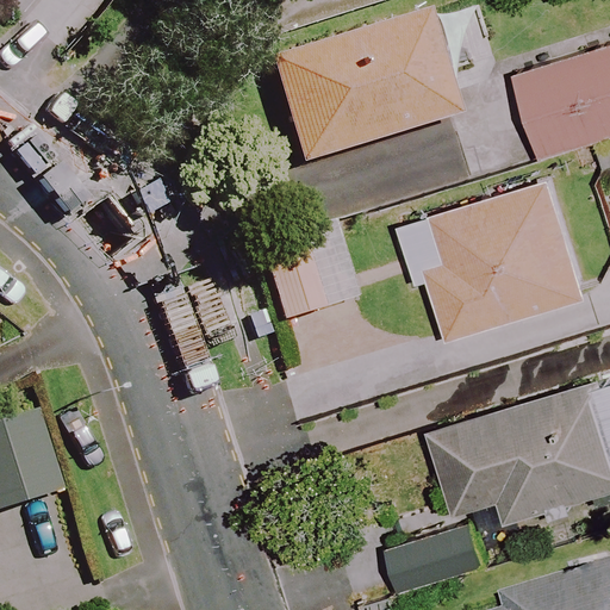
[(450,120),(419,17),(263,62),(293,167),(450,120)]
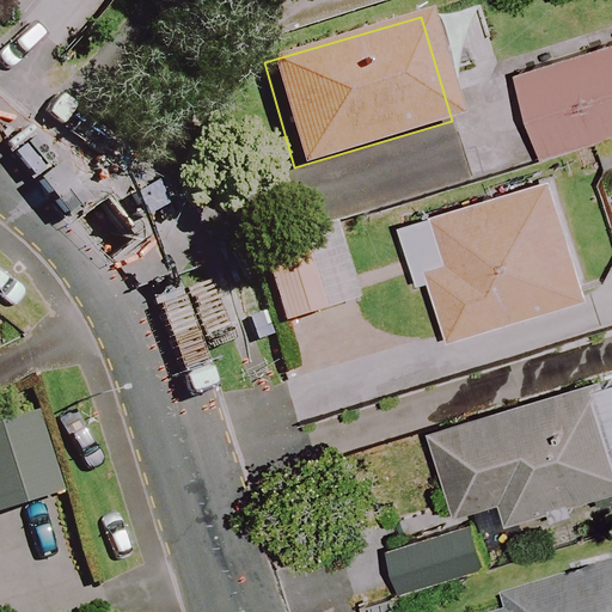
[(611,134),(611,38),(508,71),(536,158),(611,134)]
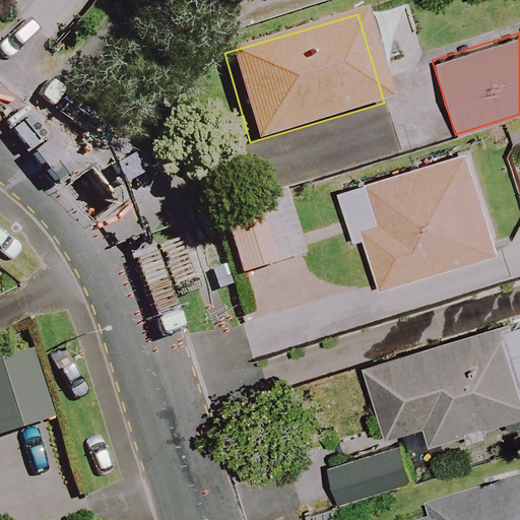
[(499,253),(467,151),(337,191),(352,240),(362,237),(378,289),(499,253)]
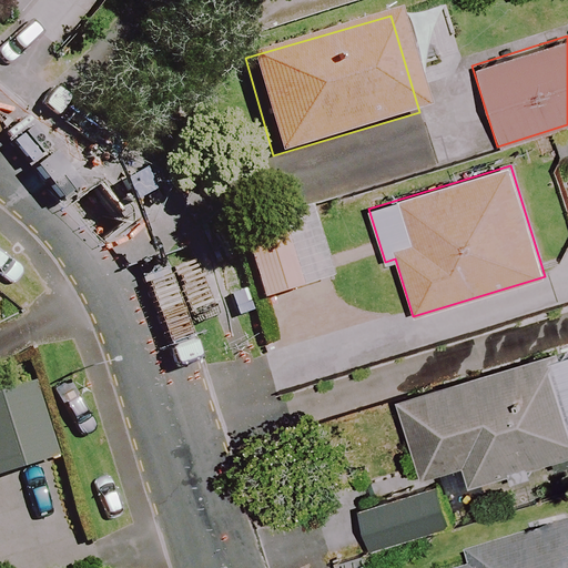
[(291,293),(276,225),(237,233),(252,302),(291,293)]
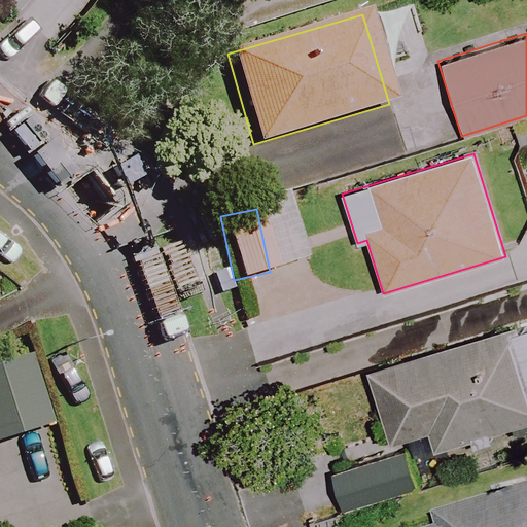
[(526,421),(526,328),(449,353),(447,345),(365,371),(388,442),(406,435),(413,458),(526,421)]
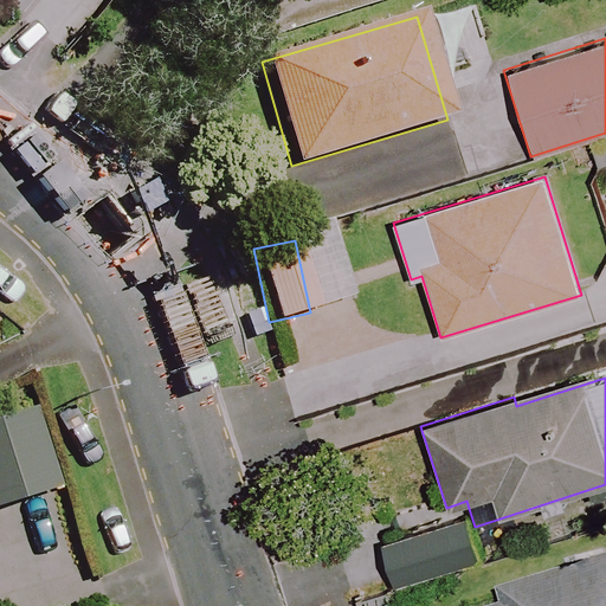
[(0,505),(50,487),(21,412),(0,420),(0,505)]
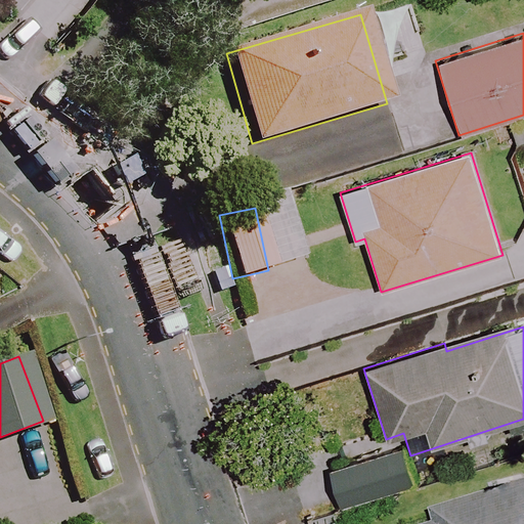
[(415,484),(403,447),(328,470),(338,508),(415,484)]
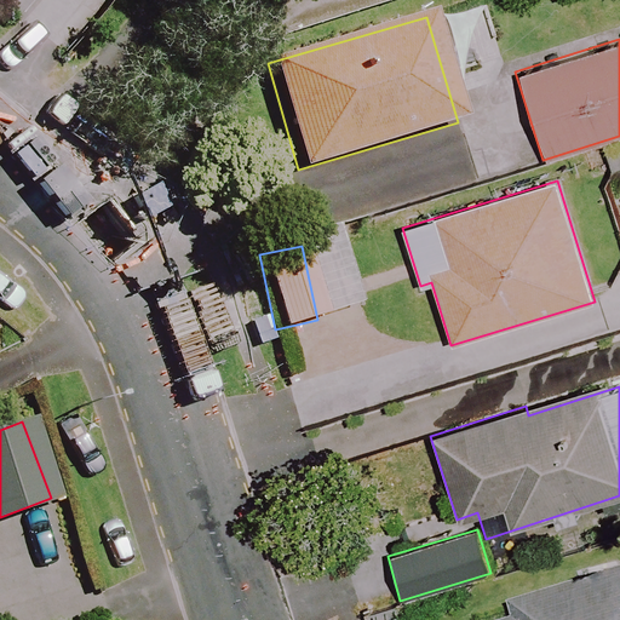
[(619,619),(619,567),(510,601),(514,614),(495,619),(619,619)]
